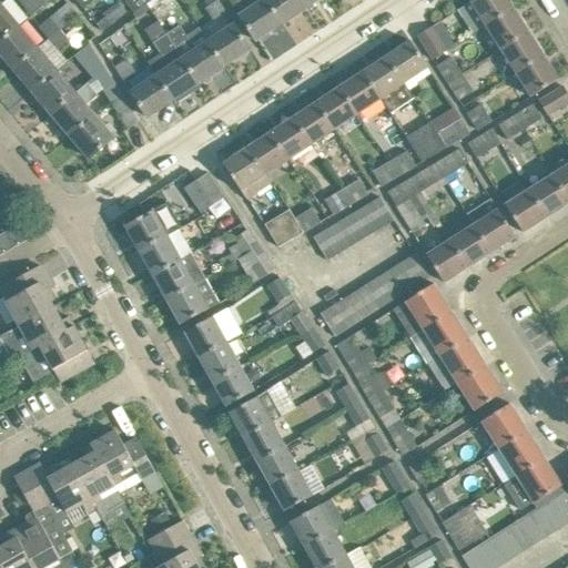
[(31,0),(40,9),(50,0),(31,0)]
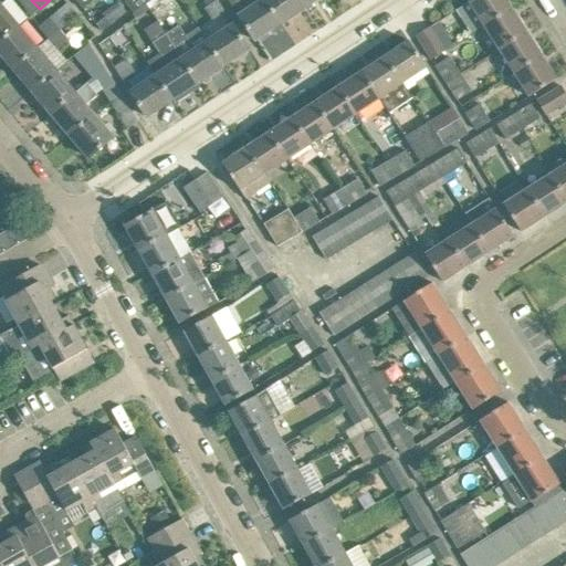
[(76,0),(84,9),(94,0),(76,0)]
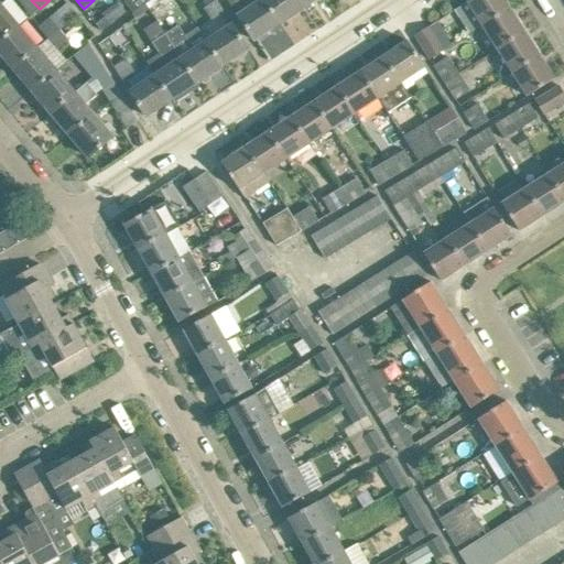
[(128,0),(137,10),(149,0),(128,0)]
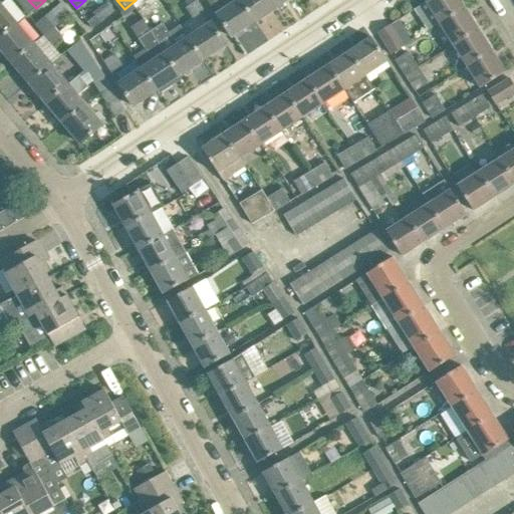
[(194,18),(205,10),(198,0),(196,0),(187,6),(194,18)]
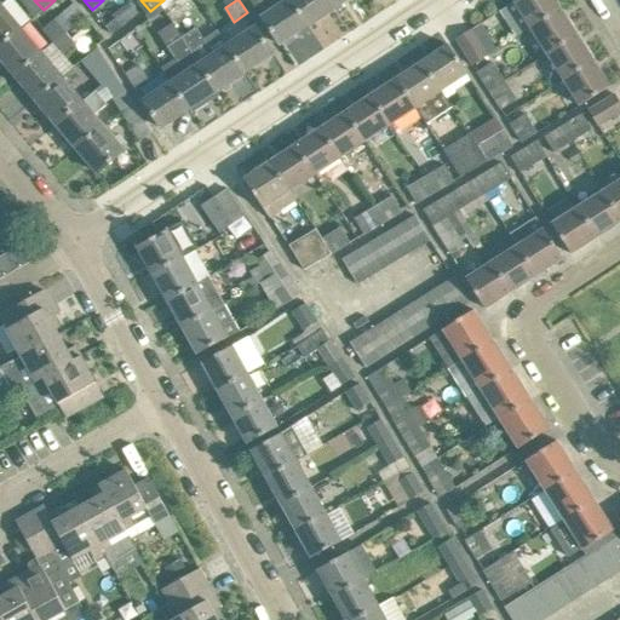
[(308,26),(290,0),(250,0),(252,4),(253,4),(262,17),(279,45),(308,26)]
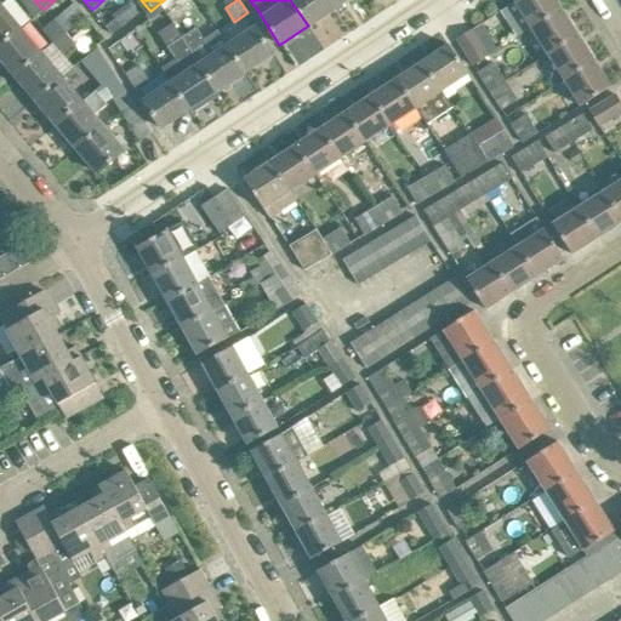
[(290,0),(308,26),(335,7),(330,0),(290,0)]
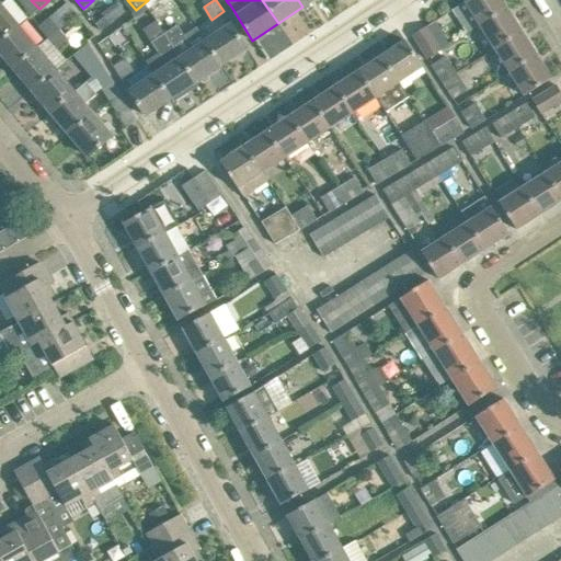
[(480,25),(507,8),(502,0),(467,0),(465,2),(480,25)]
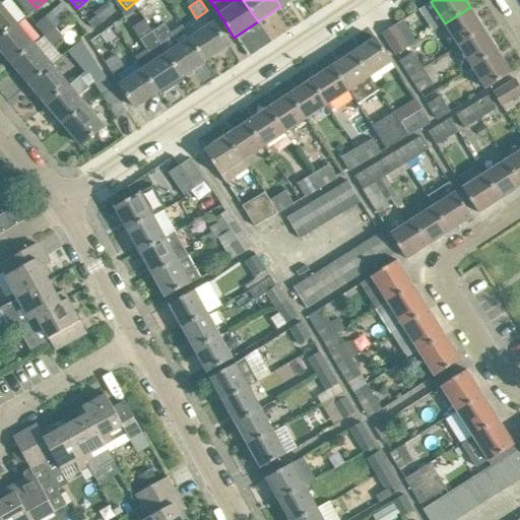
[(56,26),(71,13),(72,13),(62,2),(35,24),(45,36),(56,26)]
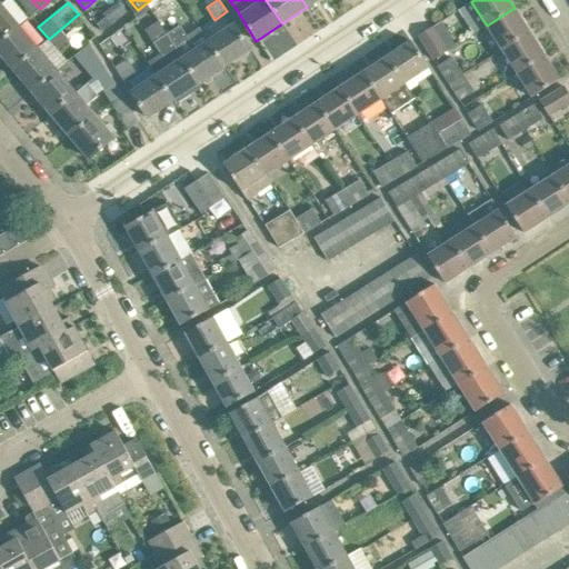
[(0,41),(18,27),(0,5),(0,41)]
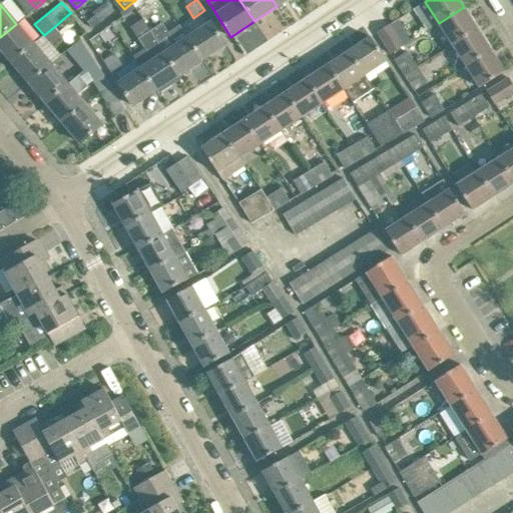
[(452,44),(478,28),(464,7),(439,23),(452,44)]
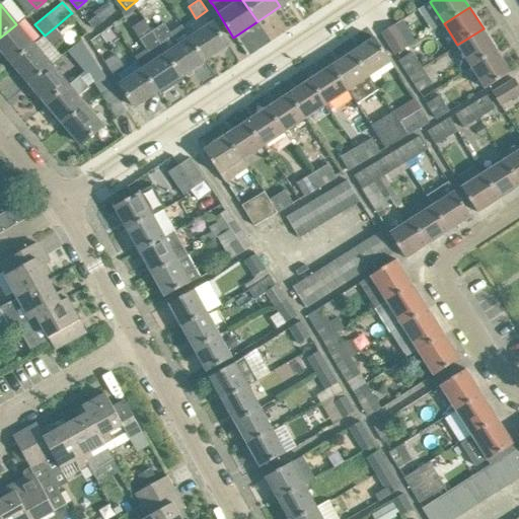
[(286,9),(263,21),(271,38),(294,25),(286,9)]
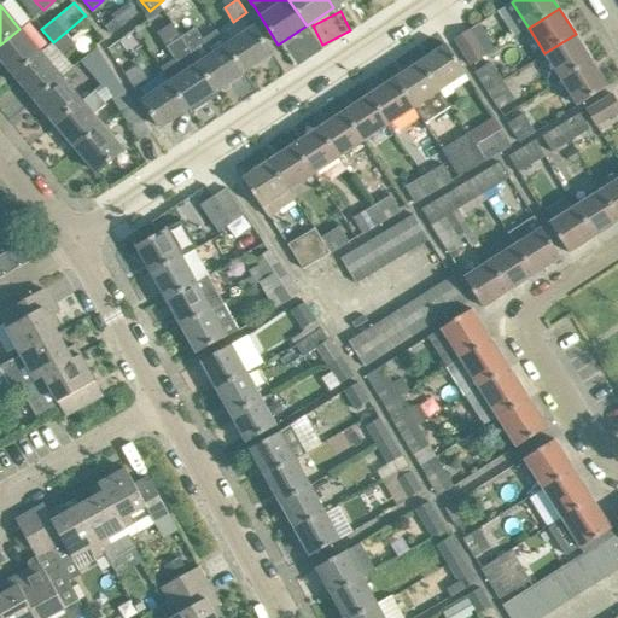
[(115,18),(105,25),(111,34),(121,27),(115,18)]
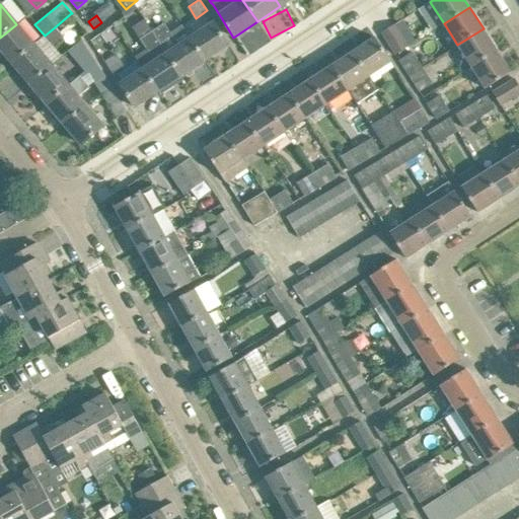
[(204,61),(229,45),(213,20),(188,36),(204,61)]
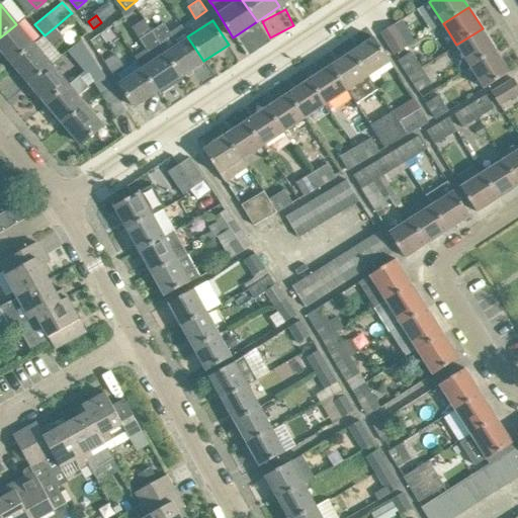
[(152,30),(152,31),(181,76),(203,61),(187,36),(178,42),(164,22),(152,30)]
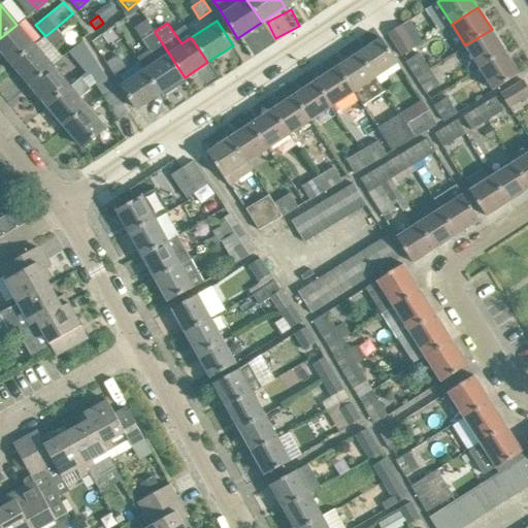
[(0,48),(12,64),(34,45),(17,25),(0,38),(0,48)]
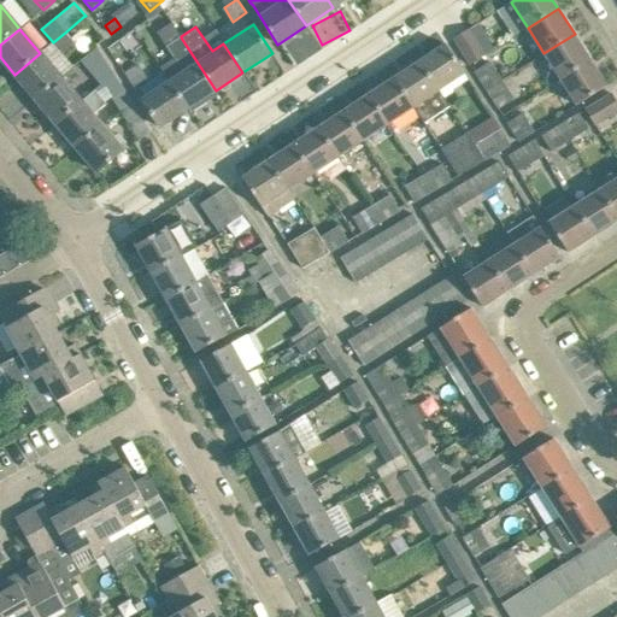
[(470,30),(469,29),(454,39),(470,65),(486,56),(470,30)]
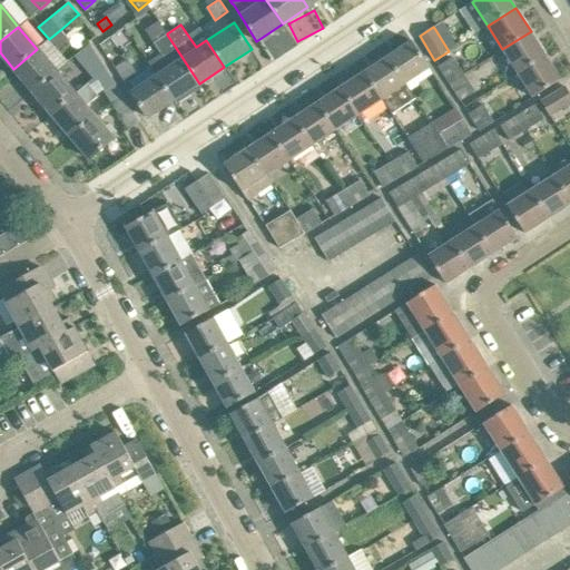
[(61,29),(49,39),(59,51),(71,41),(61,29)]
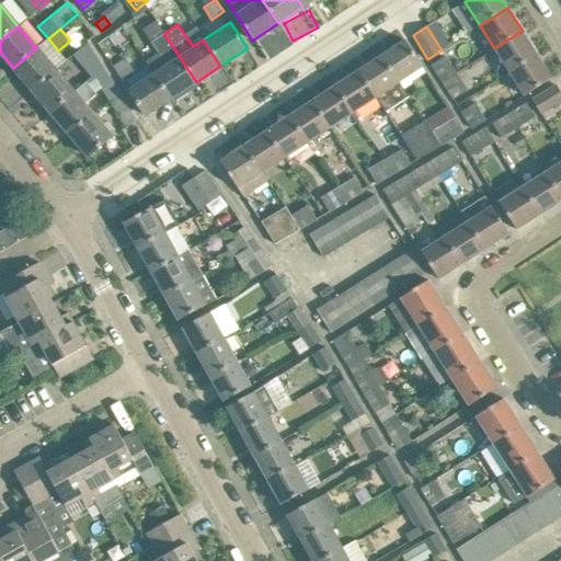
[(510,72),(537,55),(523,31),(494,48),(510,72)]
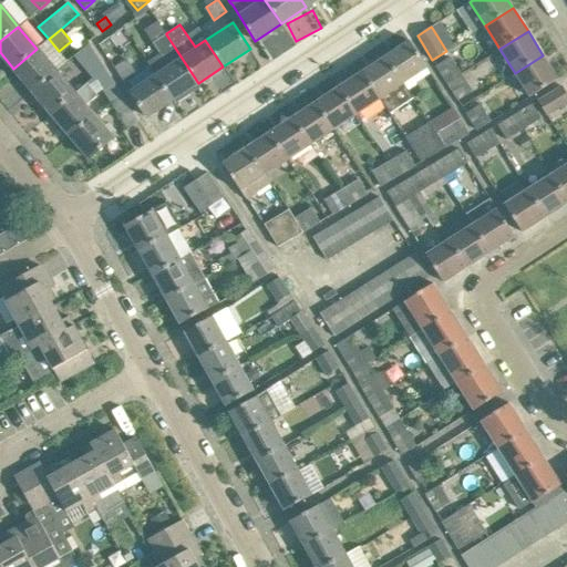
[(161,54),(148,62),(155,73),(173,100),(179,95),(182,98),(193,91),(192,88),(198,83),(166,34),(166,33),(153,42),(161,54)]
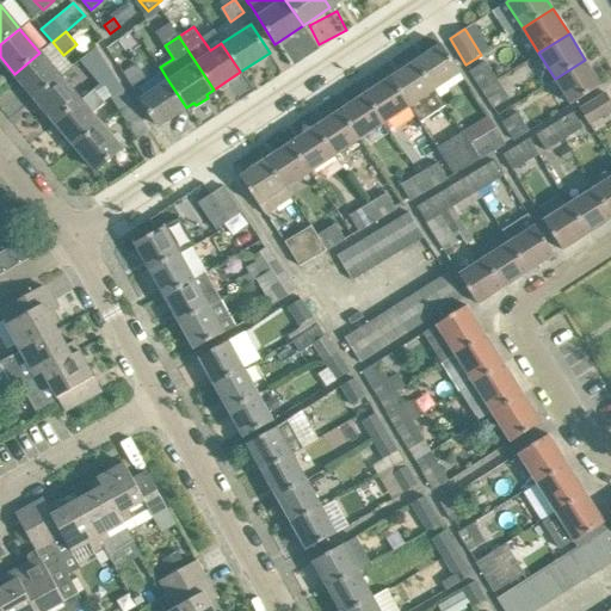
[(436,91),(461,74),(440,44),(415,60),(436,91)]
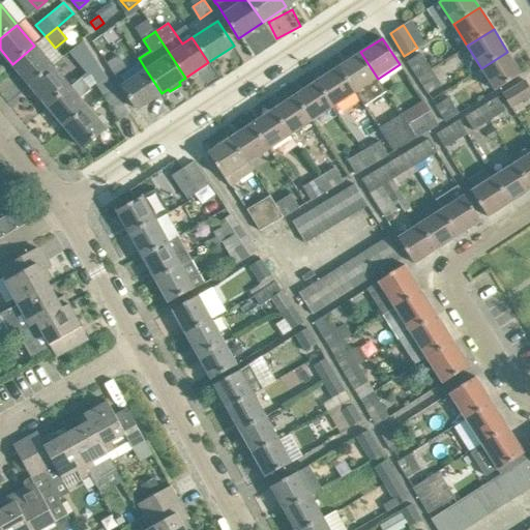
[(83,41),(69,52),(78,60),(89,52),(83,41)]
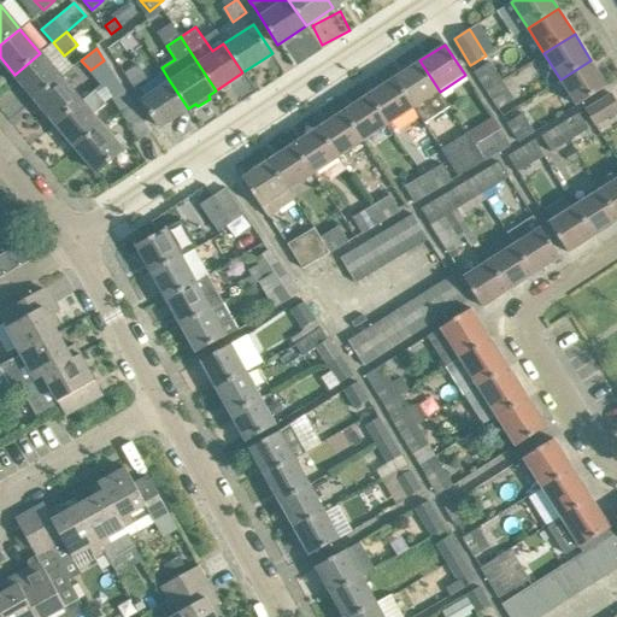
[(35,98),(60,77),(40,53),(15,75),(35,98)]
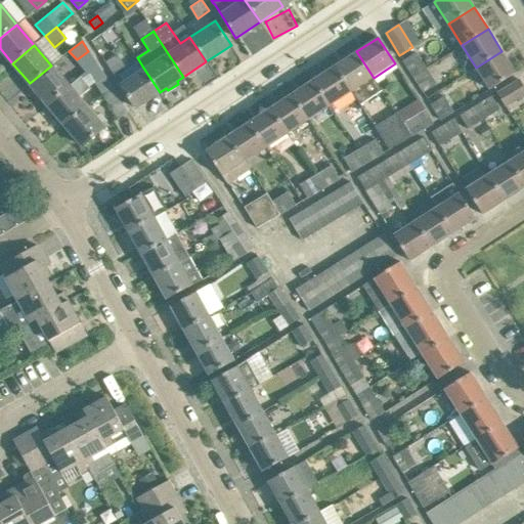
[(382,90),(374,78),(356,51),(335,66),(351,92),(359,104),(382,90)]
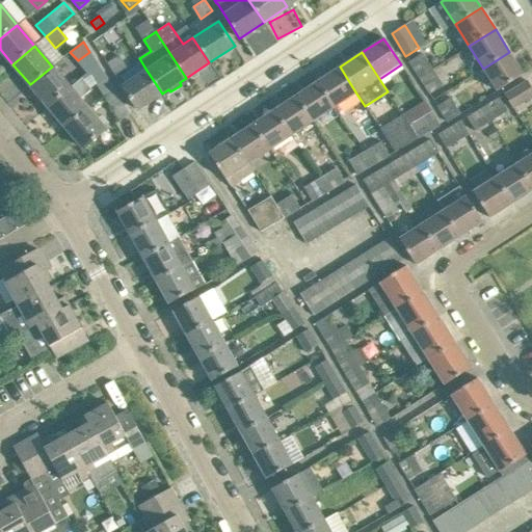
[(497,90),(524,74),(509,52),(483,69),(497,90)]
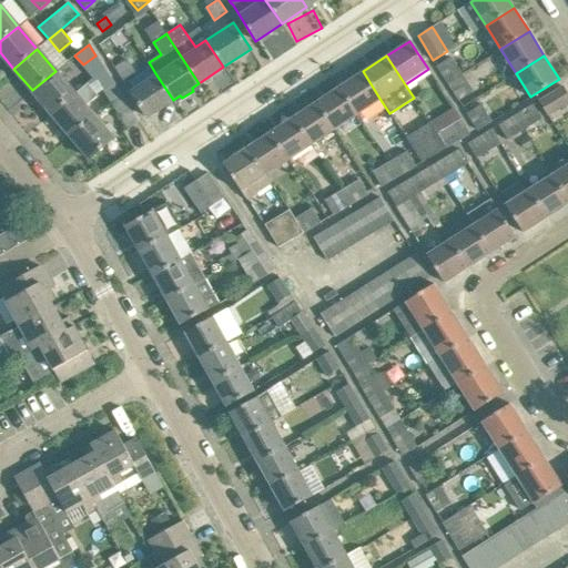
[(114,67),(123,80),(137,71),(128,58),(114,67)]
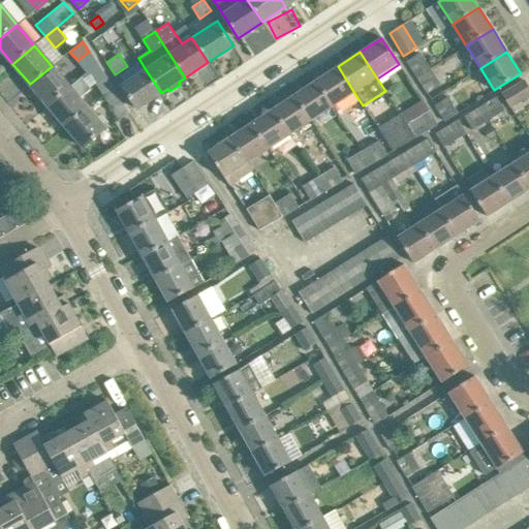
[(416,78),(430,69),(421,54),(407,62),(416,78)]
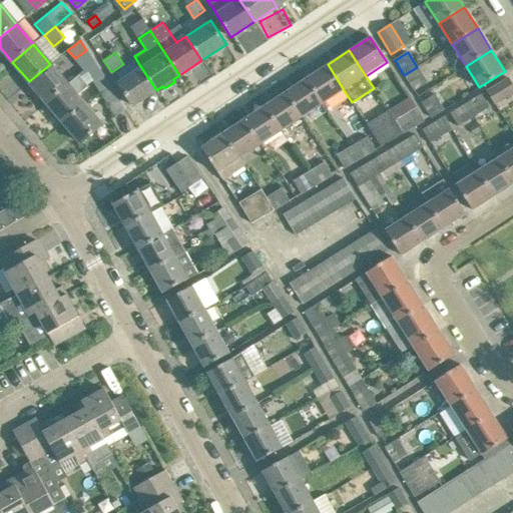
[(46,102),(67,84),(50,64),(29,81),(46,102)]
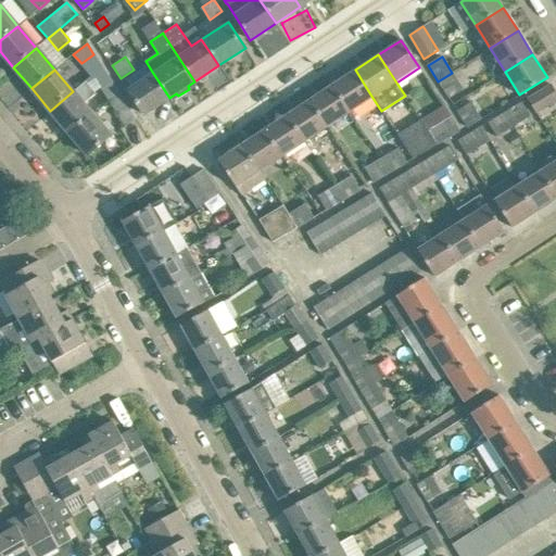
[(103,70),(92,76),(100,89),(111,81),(103,70)]
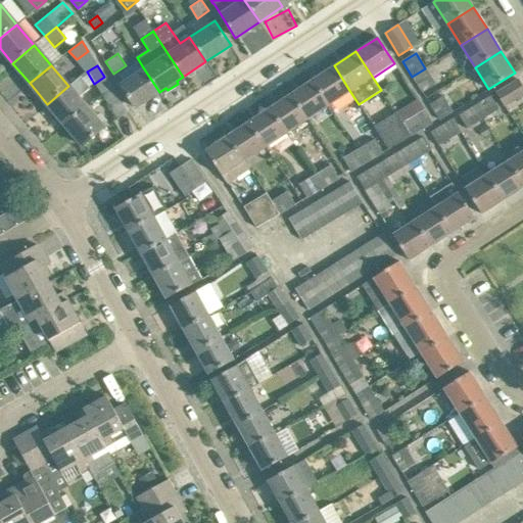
[(329,106),(350,92),(334,65),(313,80),(329,106)]
